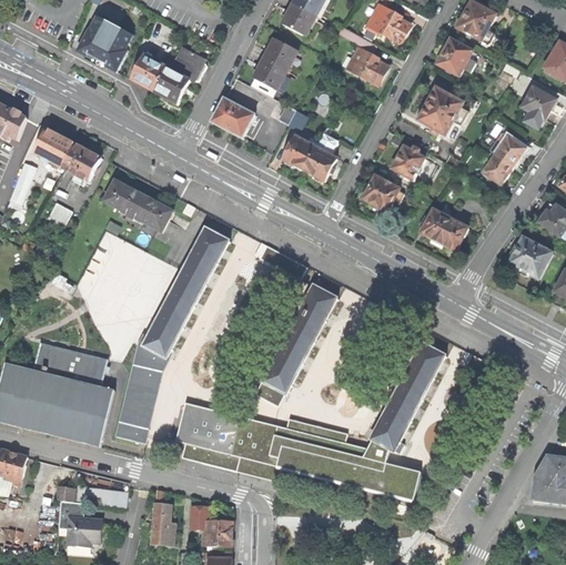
[(86,13),(99,21),(105,7),(92,0),(86,13)]
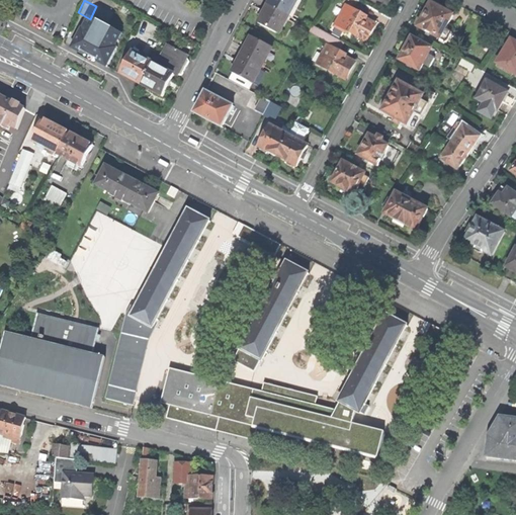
[(269,0),(267,3),(288,14),(295,0),(269,0)]
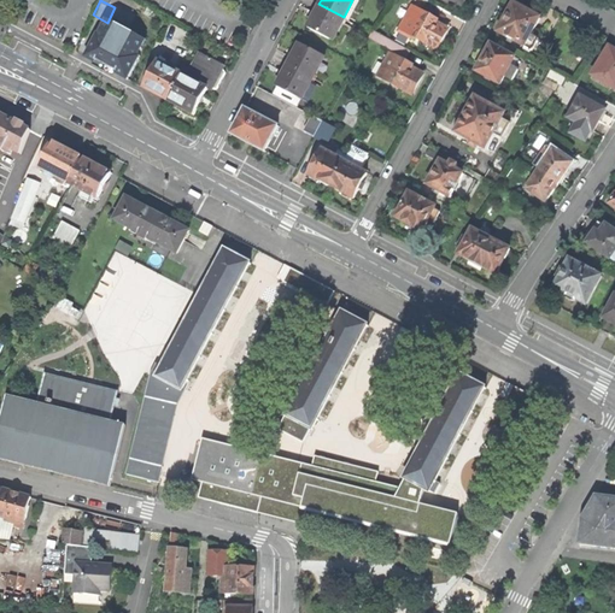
[(533,25),(539,15),(513,0),(510,6),(508,11),(504,11),(502,13),(502,17),(503,19),(497,29),(531,48),(537,36),(529,33),(533,25)]
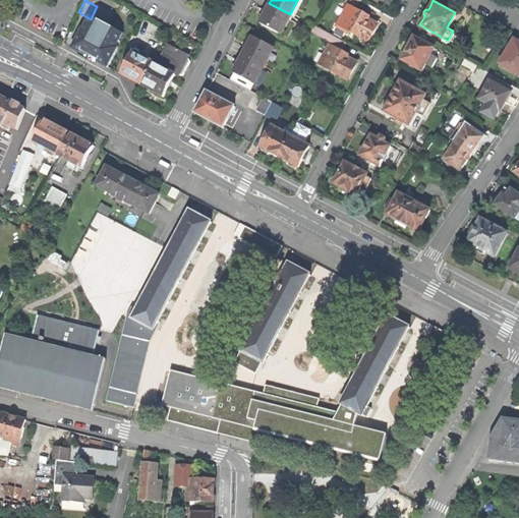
[(260,21),(281,33),(290,14),(269,3),(265,11),(260,21)]
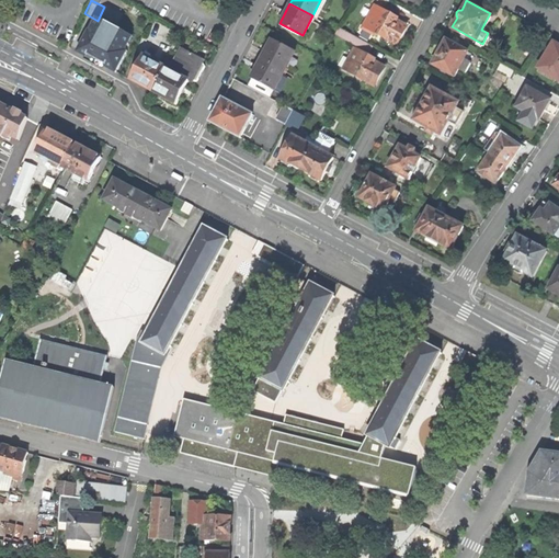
[(374,30),(385,10),(373,3),(361,26),(373,33),(375,30),(374,30)]
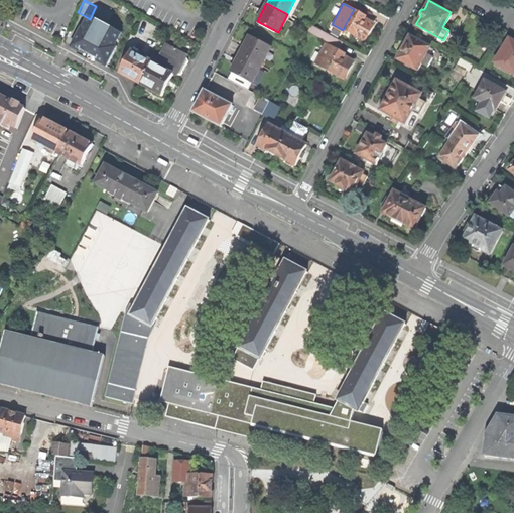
[(345,27),(364,38),(369,30),(373,22),(363,17),(364,14),(354,9),(344,27),(345,27)]
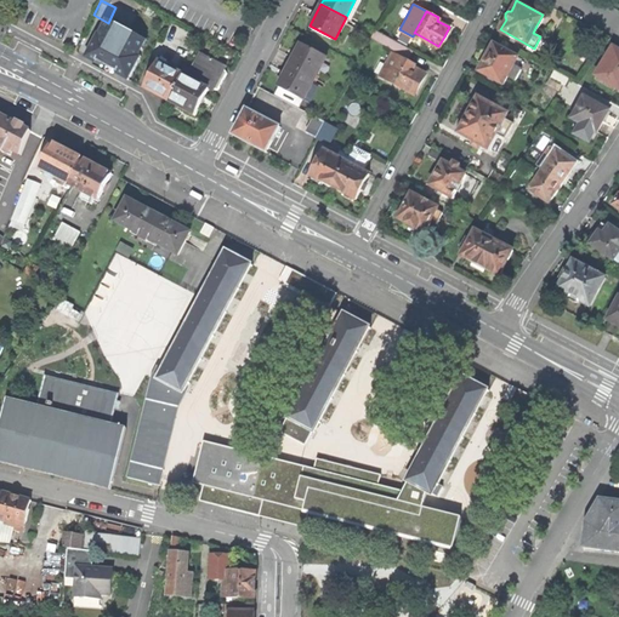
[(533,33),(540,36),(544,29),(537,26),(533,33)]
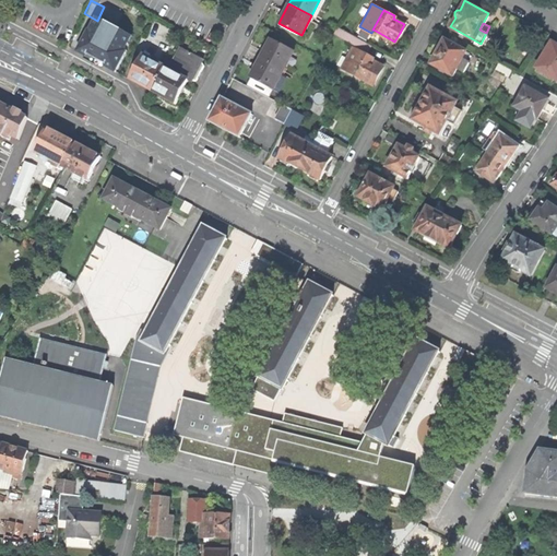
[(360,50),(363,51),(368,43),(336,25),(331,34),(352,46),(360,50)]
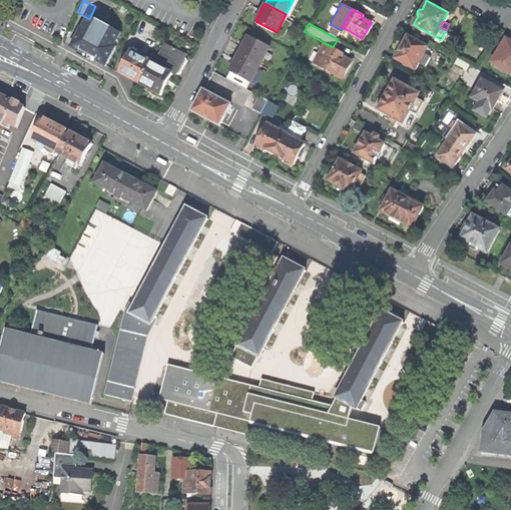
[(85,53),(105,63),(115,45),(80,26),(70,45),(85,53)]
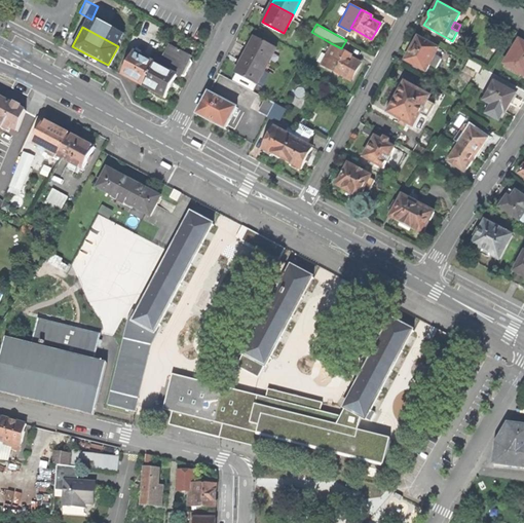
[(245,53),(266,65),(275,46),(254,35),(250,44),(245,53)]
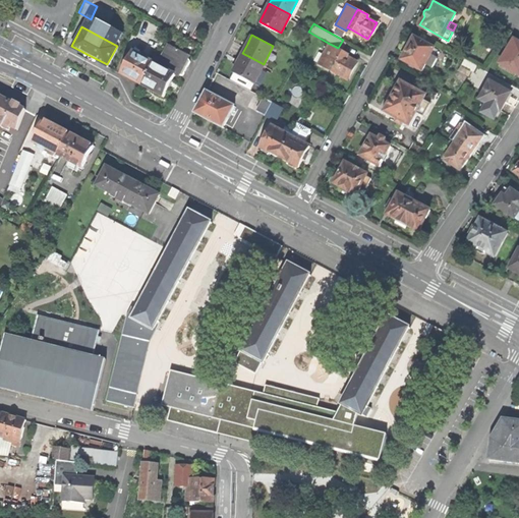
[(407,46),(401,58),(421,68),(424,62),(431,65),(436,56),(429,53),(434,46),(413,36),(407,46)]
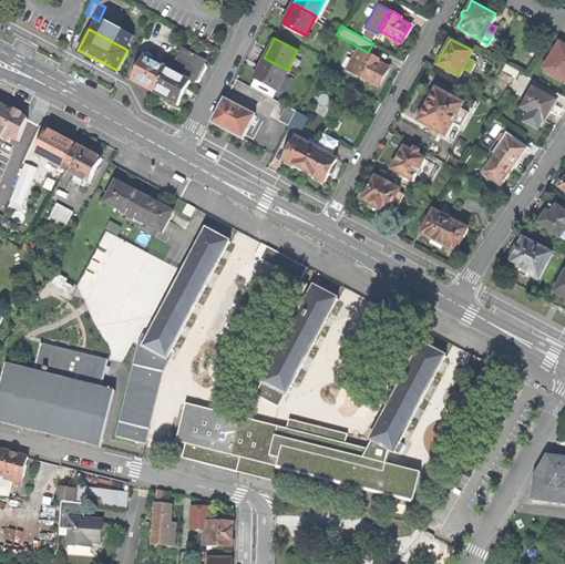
[(544,65),(564,78),(564,43),(558,40),(544,65)]
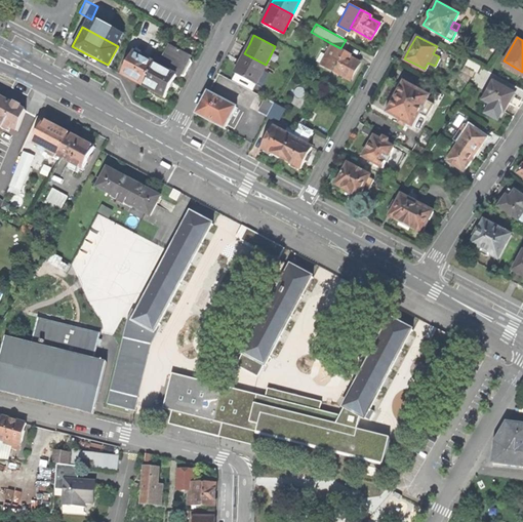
[(161,66),(175,73),(187,51),(168,42),(162,54),(165,55),(160,65),(161,66)]
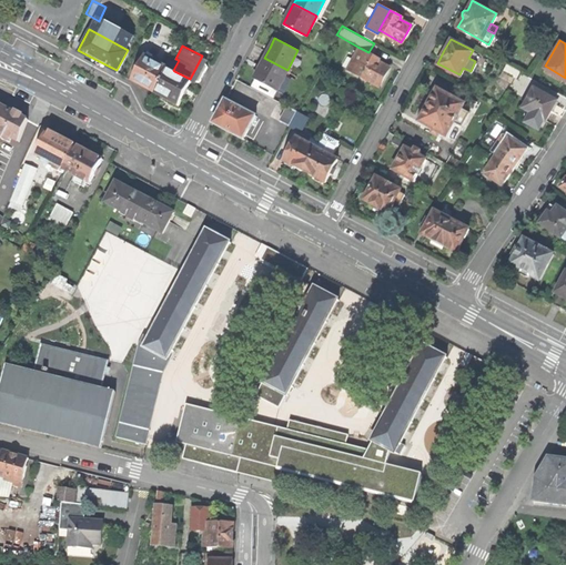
[(355,71),(366,51),(357,47),(346,67),(355,71)]
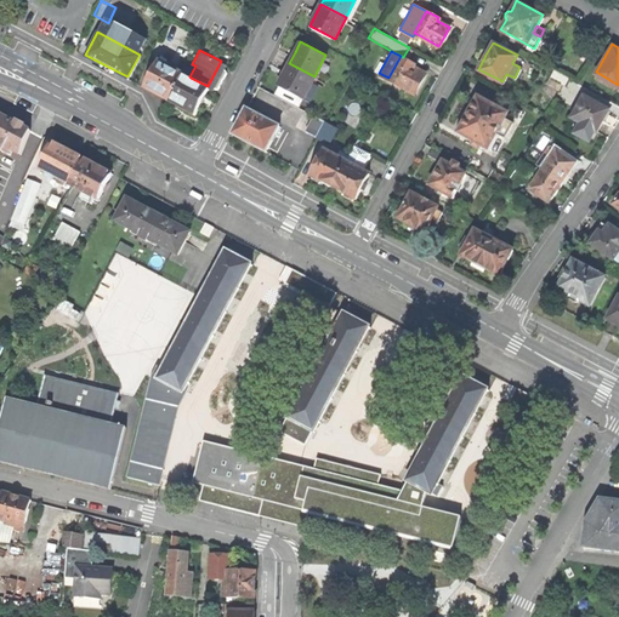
[(413,63),(403,57),(401,56),(388,78),(414,92),(419,83),(425,73),(412,66),(413,63)]
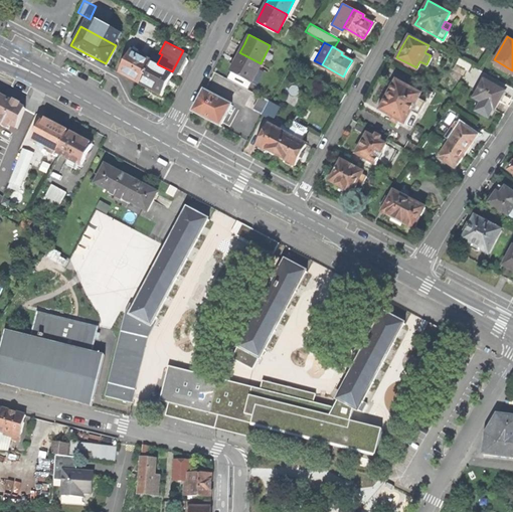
[(139,81),(151,60),(151,59),(130,48),(119,71),(127,75),(139,81)]
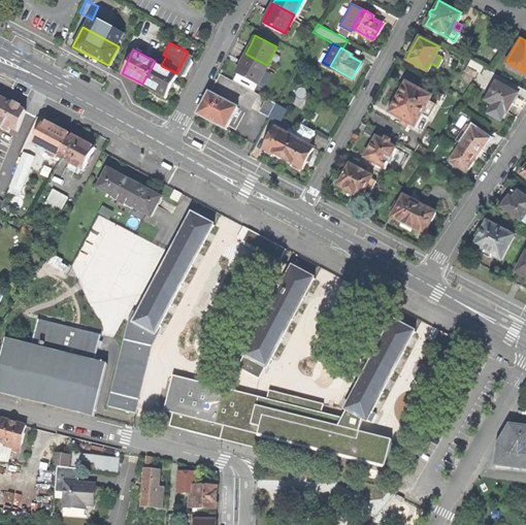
[(267,65),(245,54),(240,62),(235,72),(237,72),(251,79),(257,84),(267,65)]
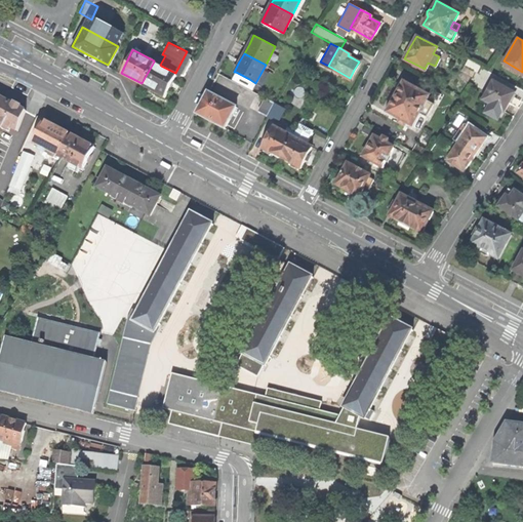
[(465,65),(477,71),(480,65),(468,57),(465,65)]
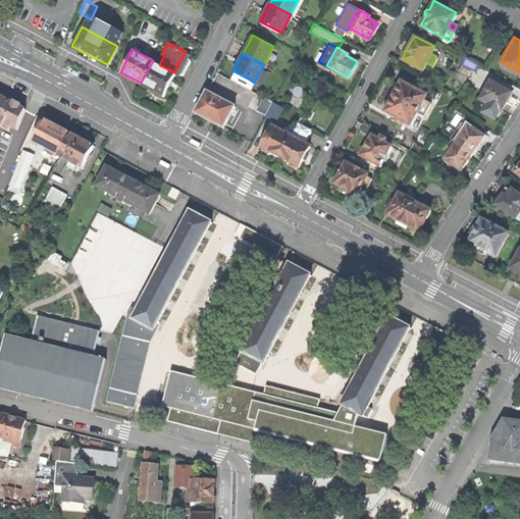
[(171,78),(158,70),(160,65),(159,64),(153,61),(141,83),(153,89),(163,94),(171,78)]
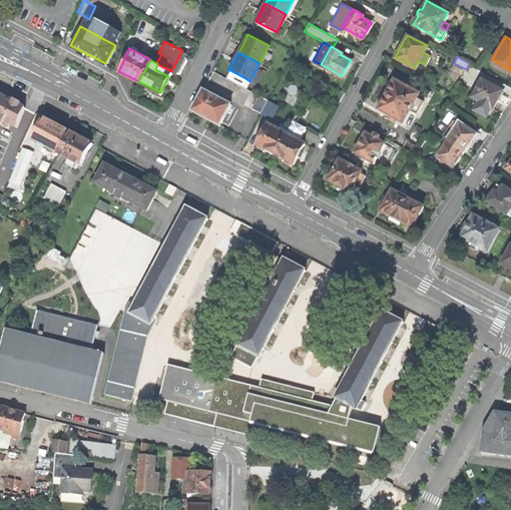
[(171,71),(157,64),(155,69),(168,76),(171,71)]
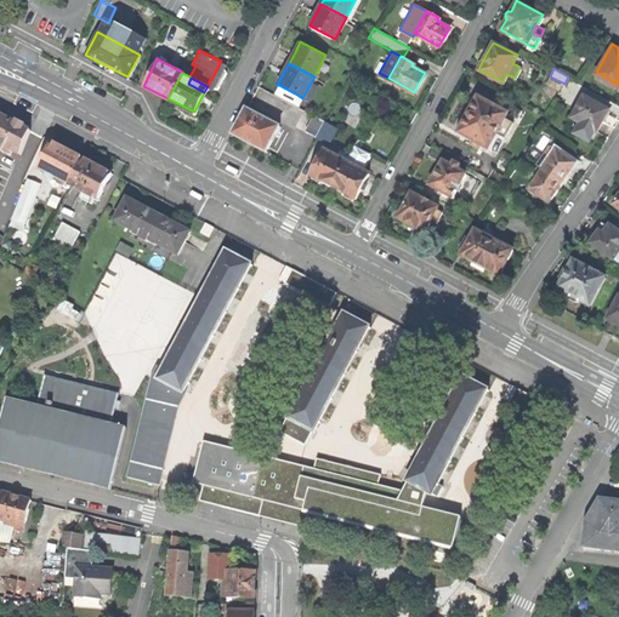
[(295,93),(279,85),(274,93),(290,102),(295,93)]
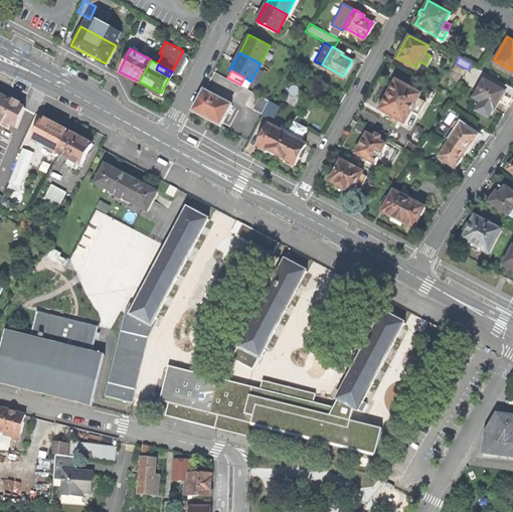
[(493,107),(494,108),(499,99),(504,90),(484,78),(474,97),(481,101),(493,107)]
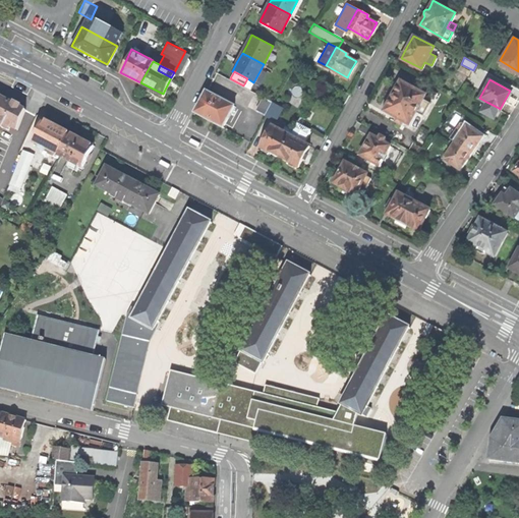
[(415,111),(422,98),(424,94),(401,80),(399,82),(396,82),(394,84),(394,87),(395,91),(392,95),(389,100),(386,101),(384,103),(384,106),(385,108),(384,110),(408,123),(415,111)]
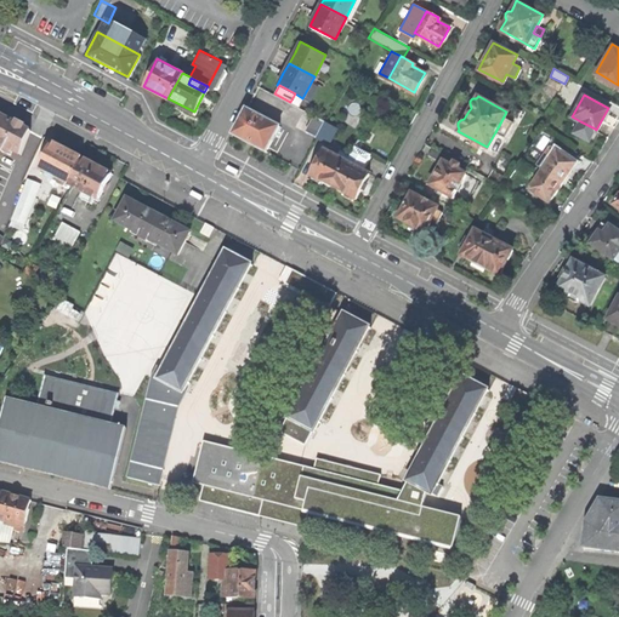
[(246,141),(265,150),(278,124),(245,107),(231,132),(246,141)]
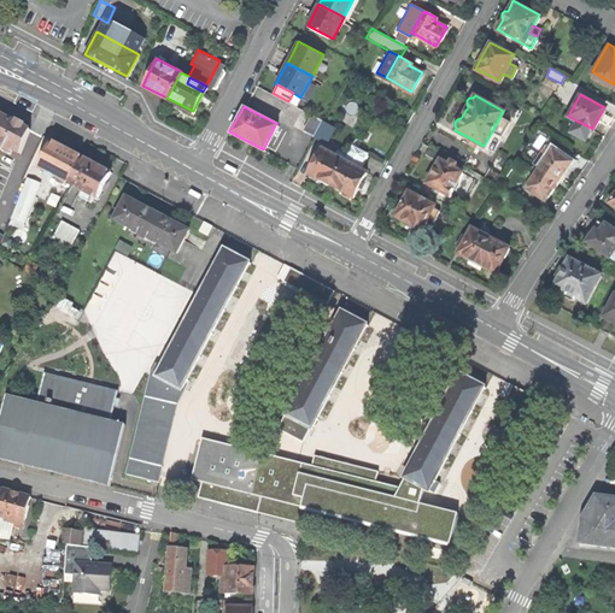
[(343,125),(350,129),(357,115),(350,110),(343,125)]
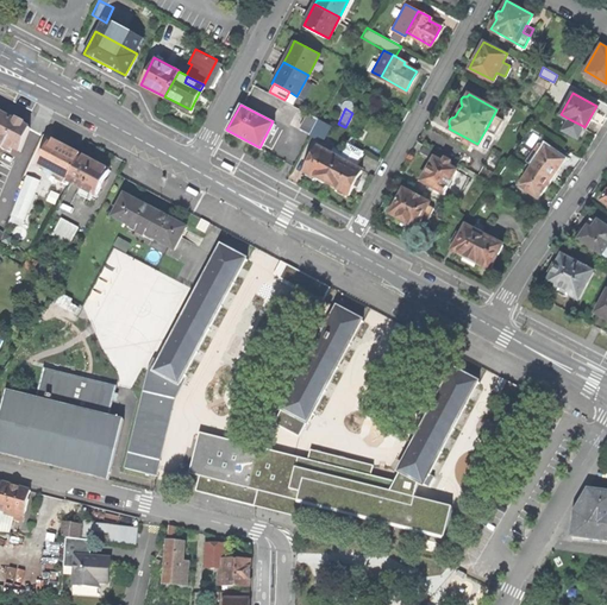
[(0,145),(10,150),(12,145),(19,150),(29,126),(23,123),(16,119),(0,109),(0,145)]
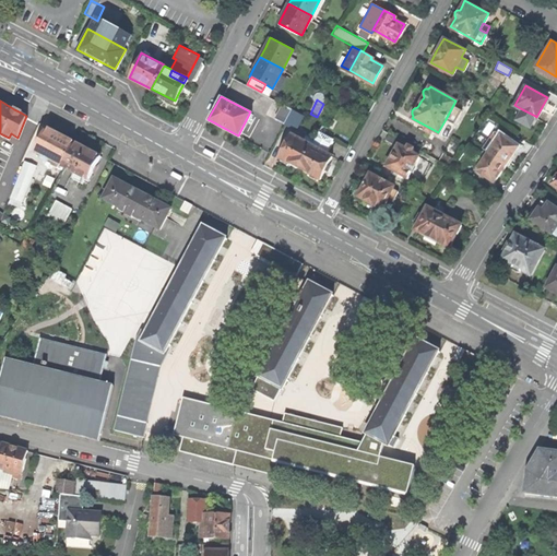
[(274,117),(284,122),(292,108),(282,103),(274,117)]
